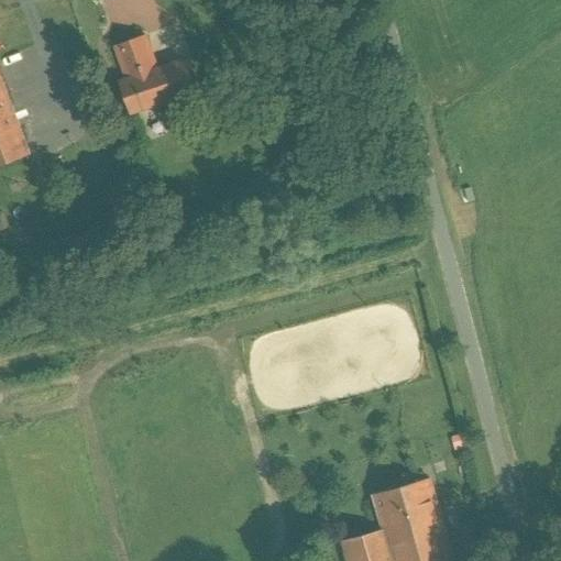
[(140,29),(110,40),(121,73),(110,76),(123,116),(190,92),(178,57),(153,66),(140,29)]
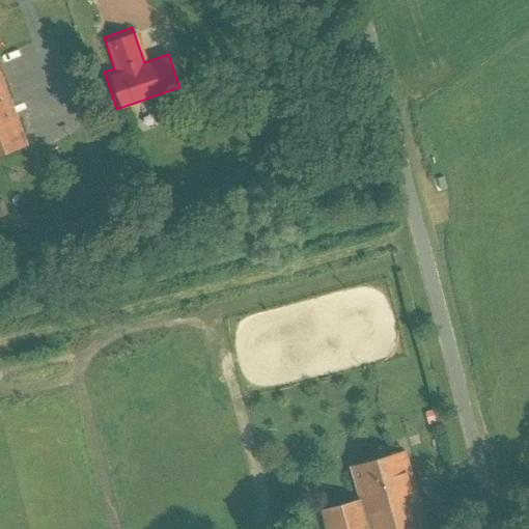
[(0,147),(25,140),(0,64),(0,147)]
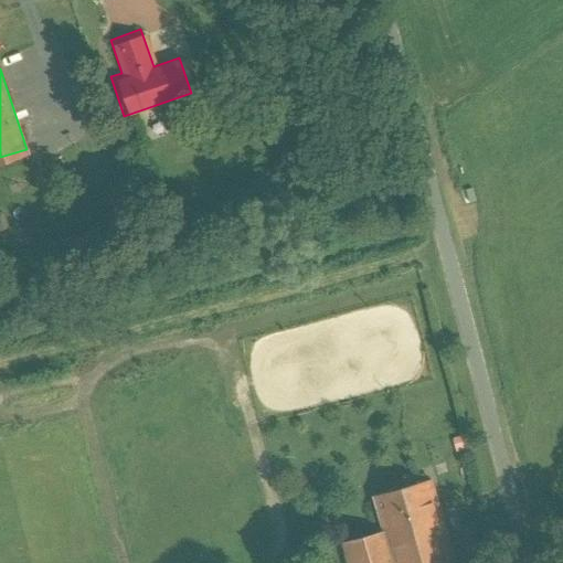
[(376,496),(384,529),(394,562),(456,562),(432,479),(376,496)]
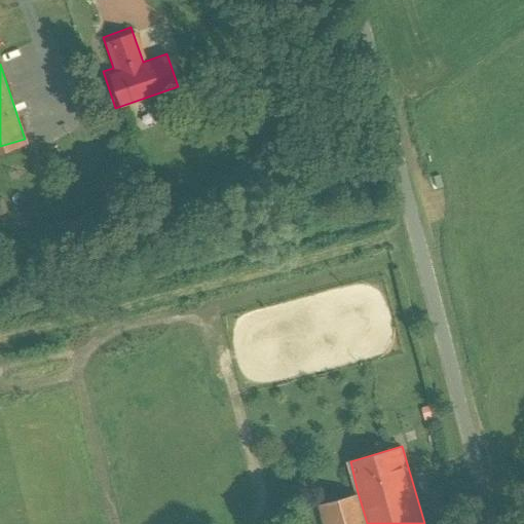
[(324,523),(367,523),(358,492),(319,506),(324,523)]
